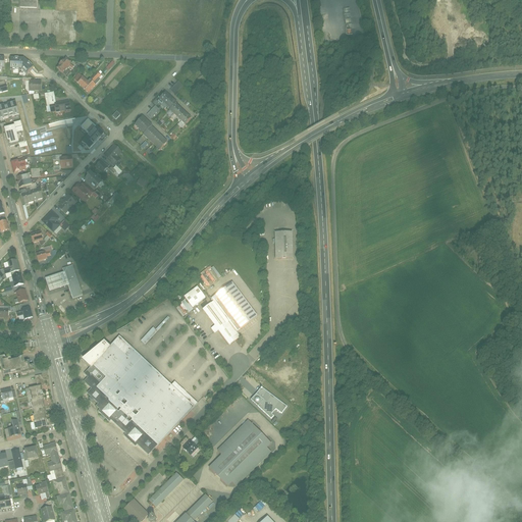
[(37,0),(20,0),(20,8),(37,9),(37,0)]
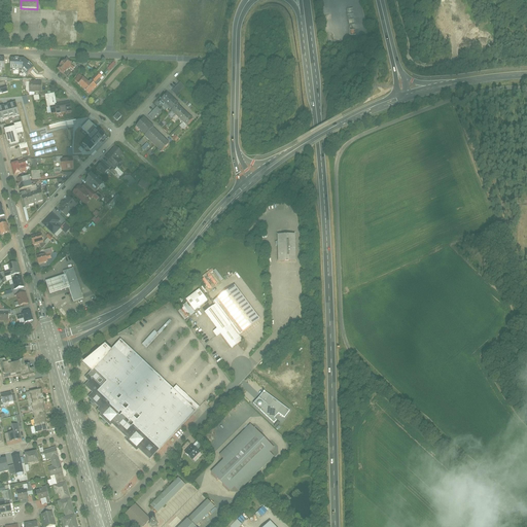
[(27,76),(34,68),(23,59),(10,59),(10,60),(4,60),(4,58),(0,58),(0,69),(21,70),(27,76)]
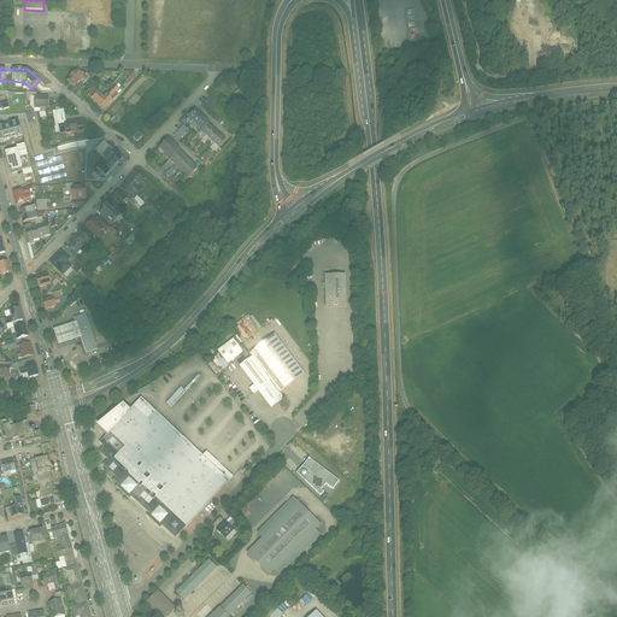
[(84,75),(77,70),(66,82),(74,87),(84,75)]
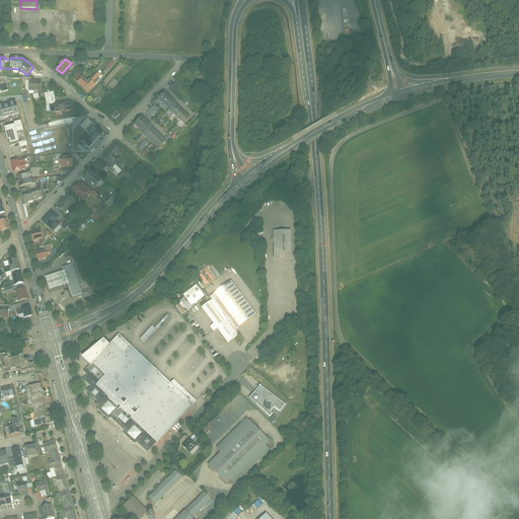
[(115,65),(112,62),(106,68),(109,71),(115,65)]
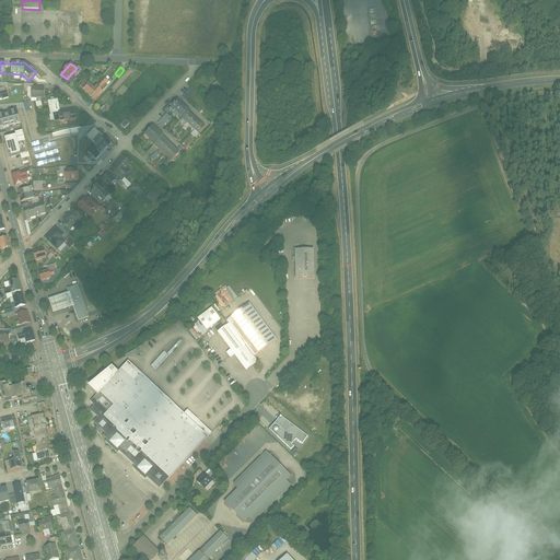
[(97,85),(103,91),(109,83),(105,78),(97,85)]
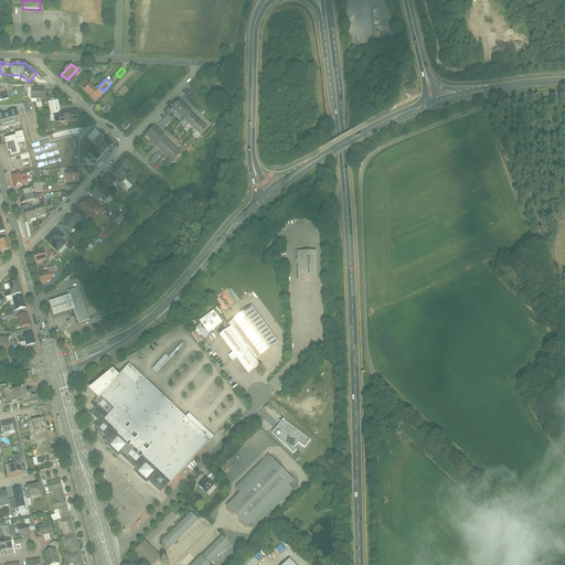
[(95,89),(85,81),(80,87),(95,100),(103,93),(97,88),(95,89)]
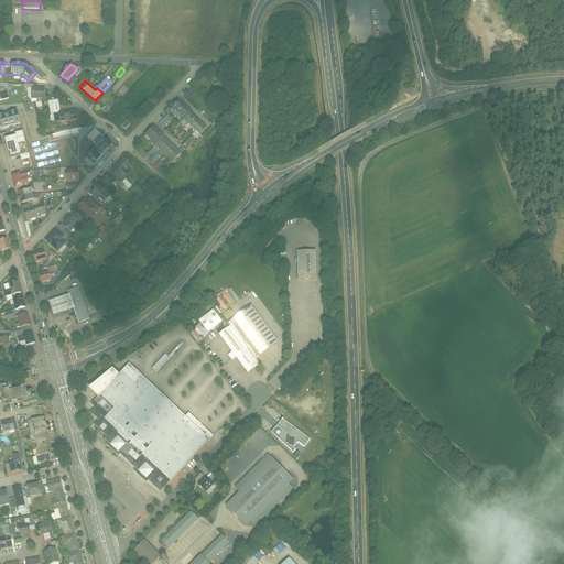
[(31,99),(44,99),(44,88),(31,88),(31,99)]
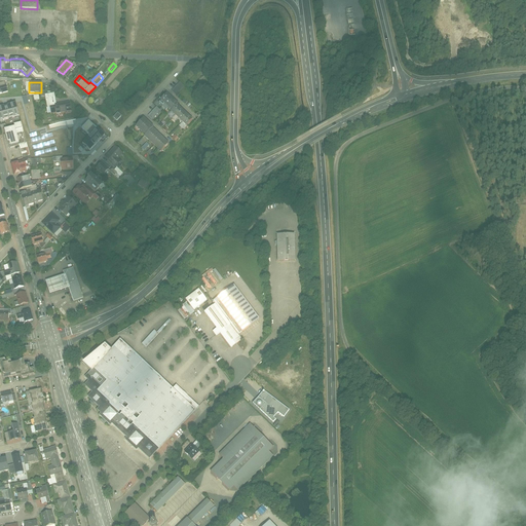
[(180,82),(171,91),(176,96),(184,86),(180,82)]
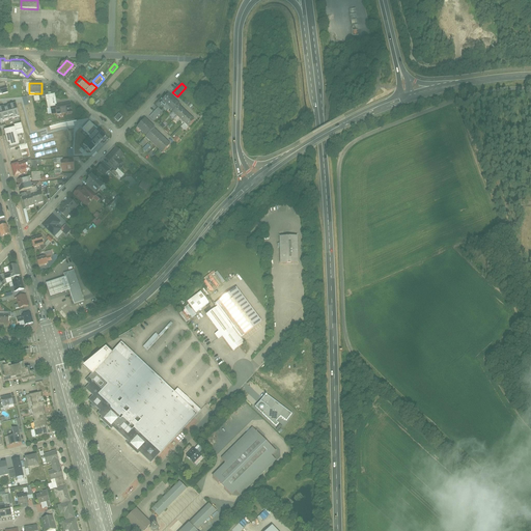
[(0,95),(8,93),(6,86),(0,88),(0,95)]
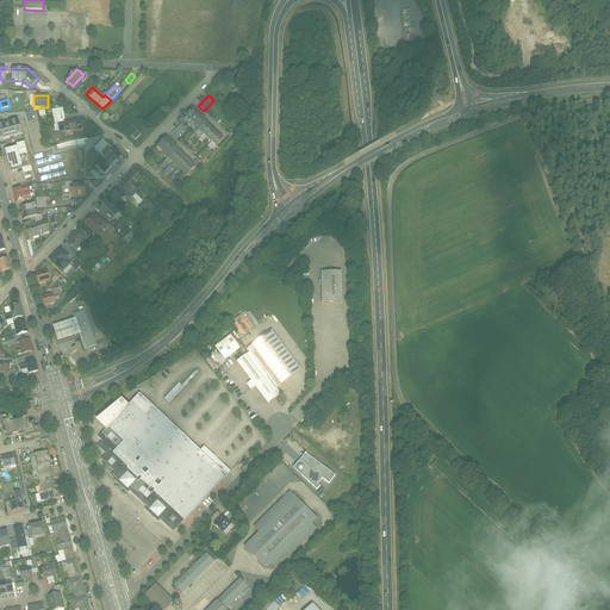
[(58,134),(82,130),(81,119),(64,122),(62,109),(53,110),(55,125),(57,125),(58,134)]
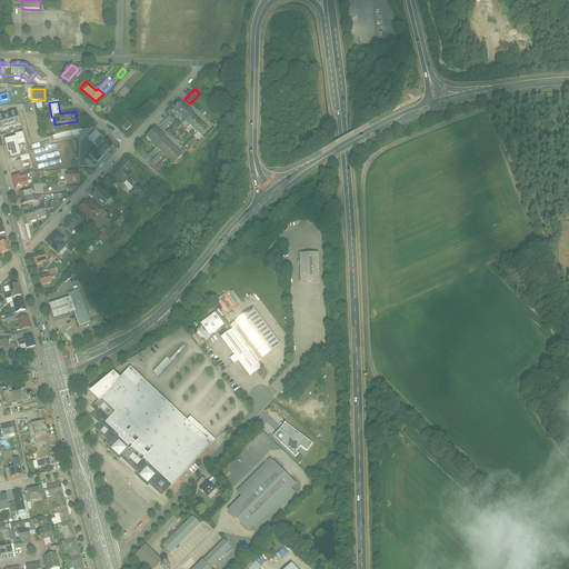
[(183,123),(200,139),(209,130),(192,115),(193,113),(180,101),(172,110),(186,121),(183,123)]
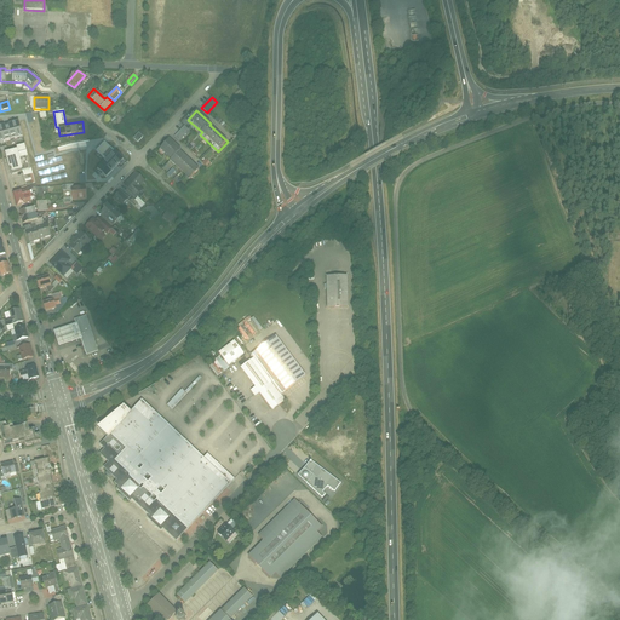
[(5,126),(0,126),(0,142),(22,137),(18,122),(10,124),(10,126),(5,127),(5,126)]
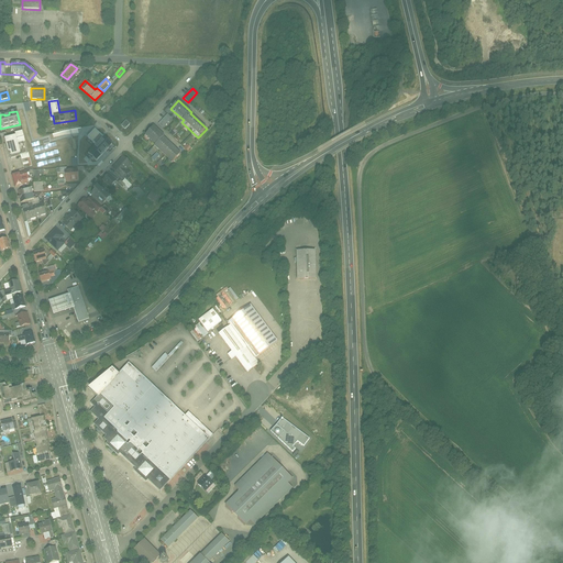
[(167,114),(158,124),(163,129),(172,119),(167,114)]
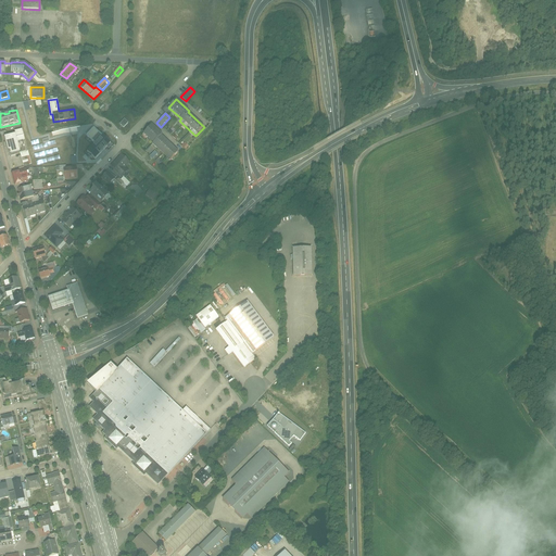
[(125,119),(119,125),(124,128),(128,123),(125,119)]
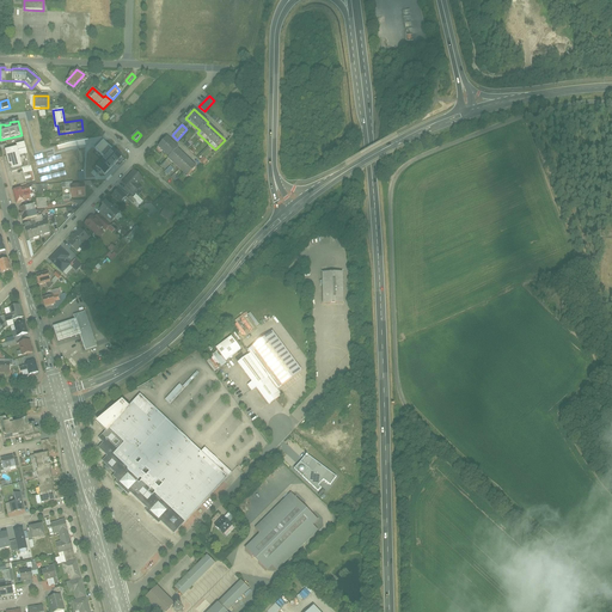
[(167,139),(158,148),(188,178),(197,169),(167,139)]
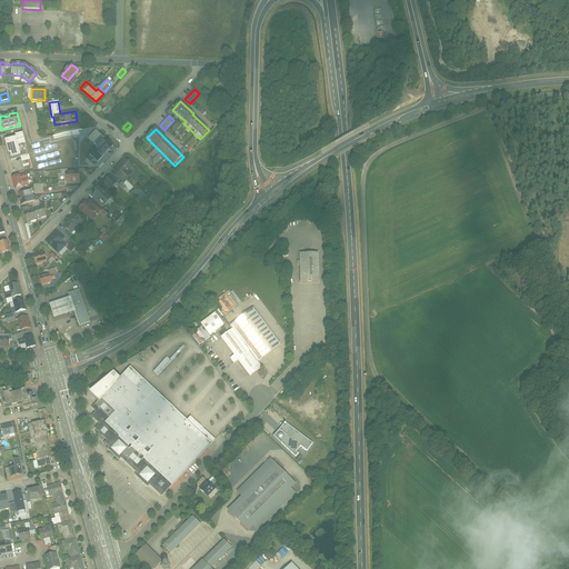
[(97,147),(105,139),(97,131),(89,139),(97,147)]
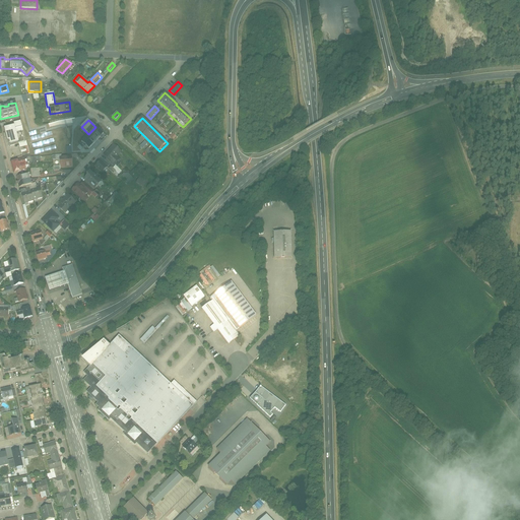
[(14,123),(15,125),(19,144),(22,156),(29,153),(20,121),(14,123)]
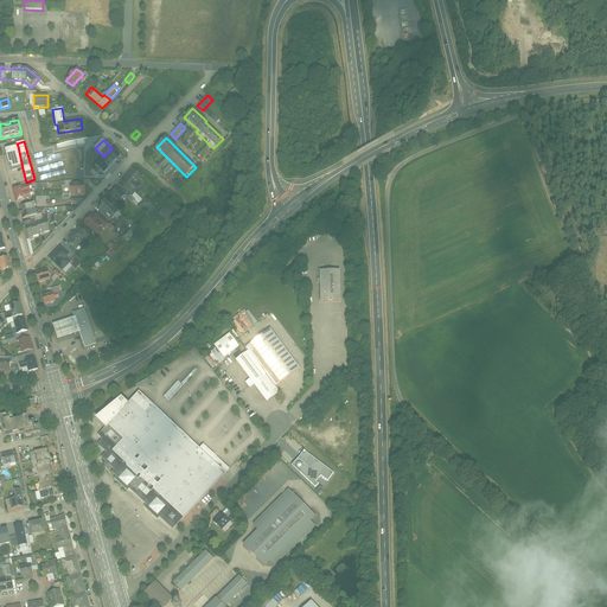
[(18,146),(5,149),(10,172),(23,168),(18,146)]
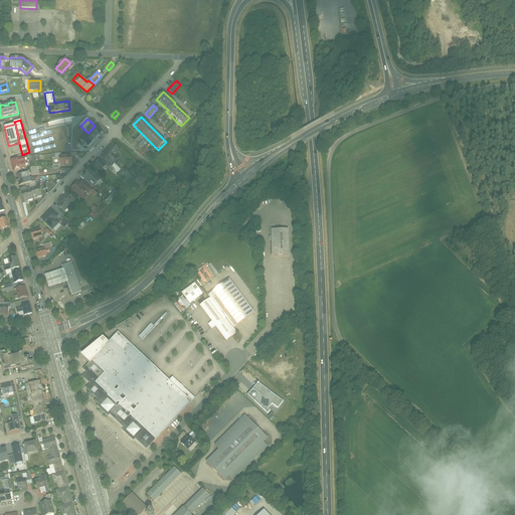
[(89,148),(103,133),(95,126),(88,133),(81,141),(89,148)]
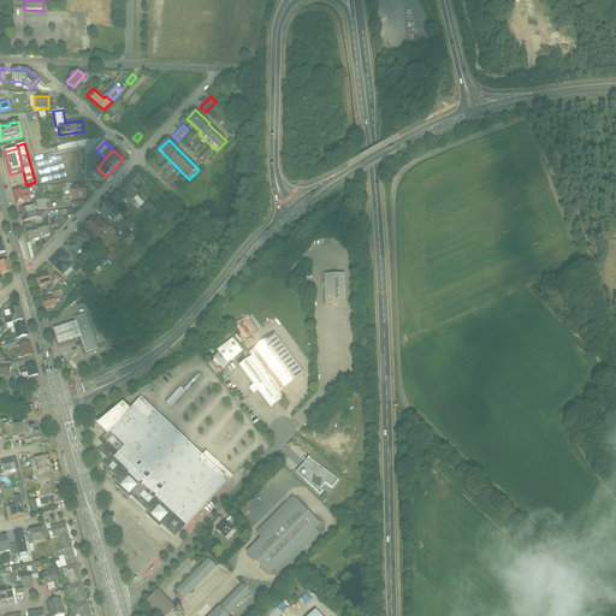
[(142,179),(135,172),(122,187),(135,197),(141,191),(135,187),(142,179)]
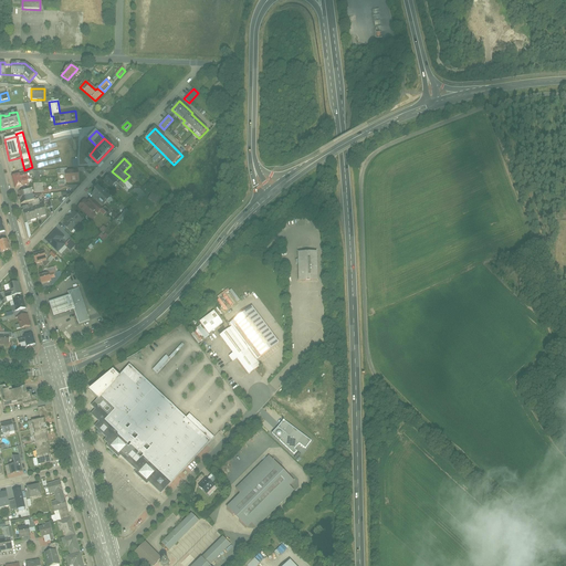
[(43,170),(33,171),(34,180),(44,179),(43,170)]
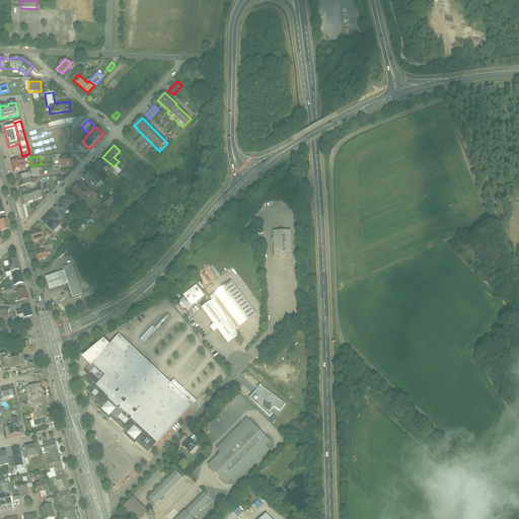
[(73,166),(73,157),(62,157),(60,158),(60,159),(61,167),(73,166)]
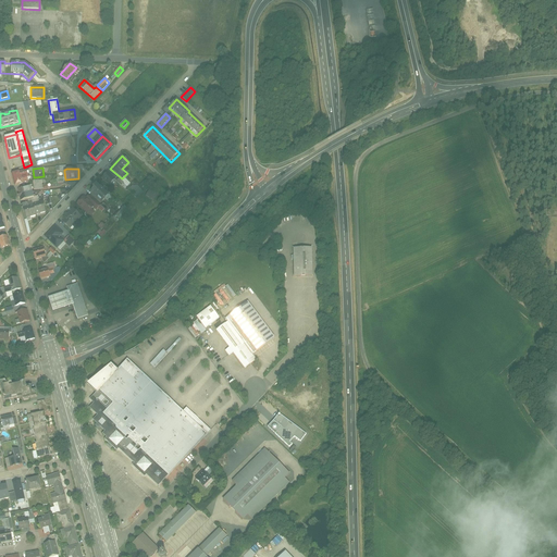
[(26,170),(12,174),(15,186),(28,182),(27,176),(28,175),(26,170)]
